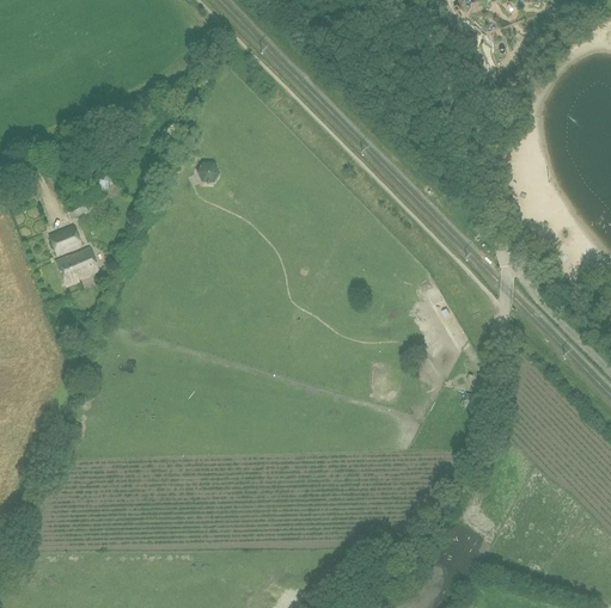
[(487,145),(493,163),(507,159),(501,141),(487,145)]
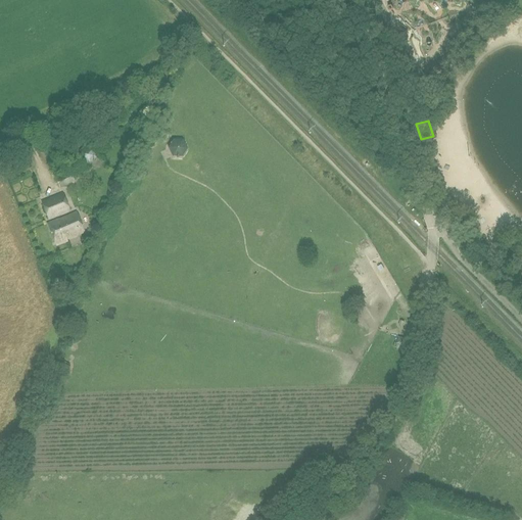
[(176,139),(172,147),(176,156),(187,156),(191,148),(186,139),(176,139)]
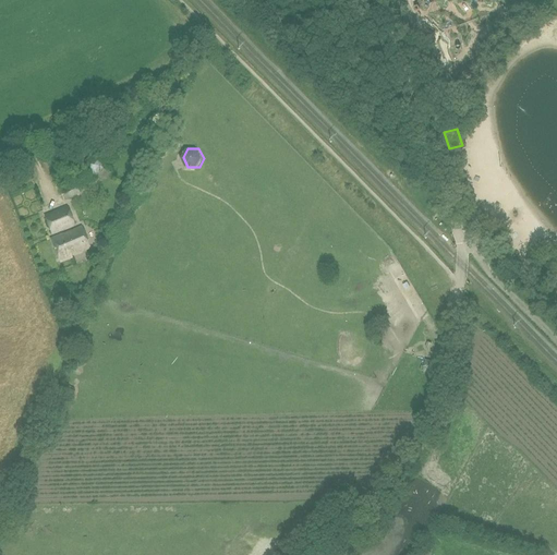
[(95,173),(103,165),(98,155),(88,153),(81,160),(84,171),(95,173)]
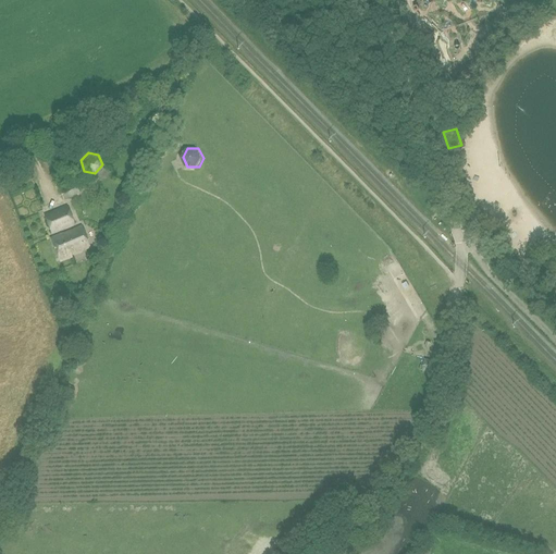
[(69,183),(59,187),(63,197),(73,192),(69,183)]
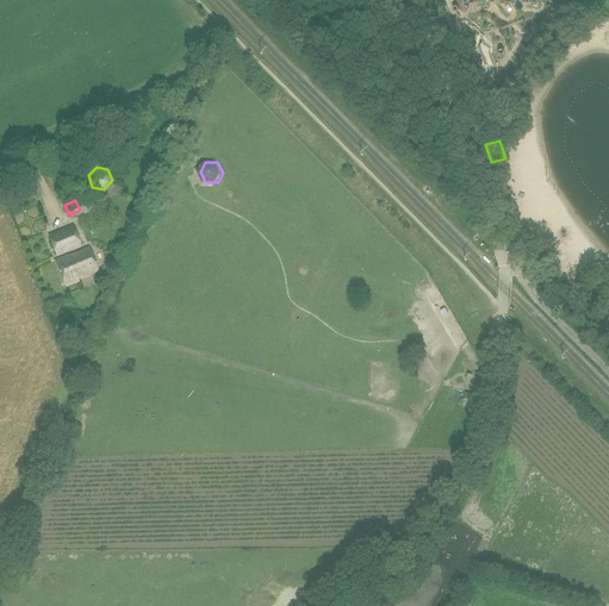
[(70,223),(48,232),(55,251),(79,242),(70,223)]
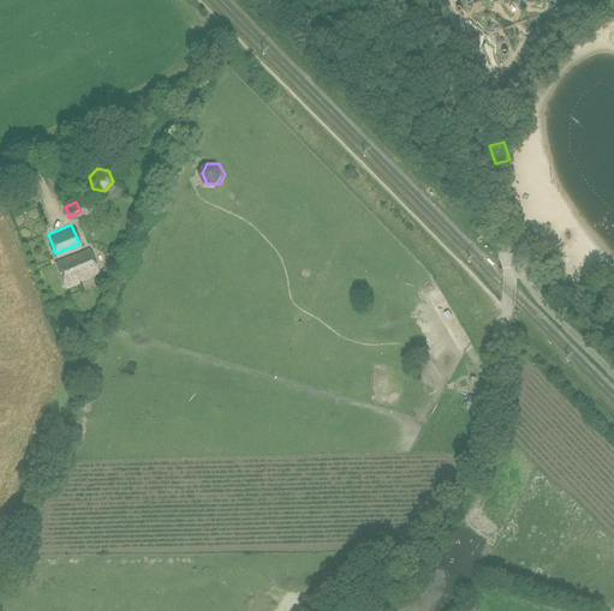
[(88,246),(54,259),(65,286),(78,280),(77,277),(97,268),(88,246)]
